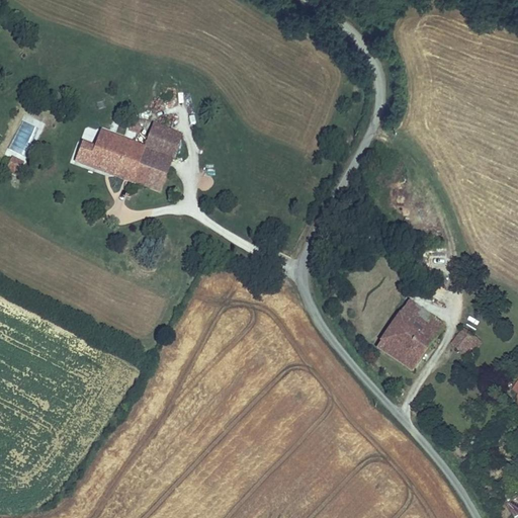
[(167,159),(110,137),(103,155),(93,151),(89,158),(124,172),(122,178),(183,202),(205,146),(177,135),(167,159)]
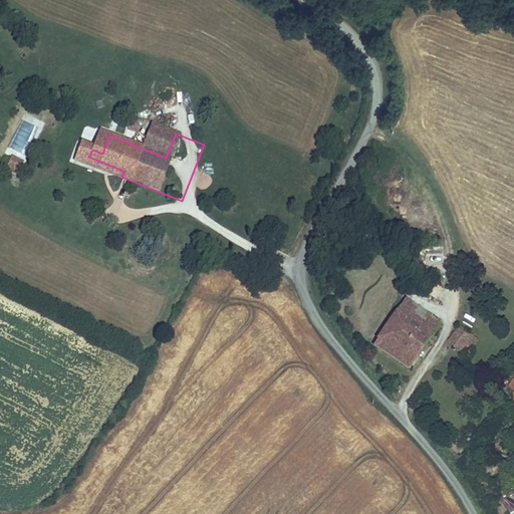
[(25,162),(12,156),(5,170),(17,176),(25,162)]
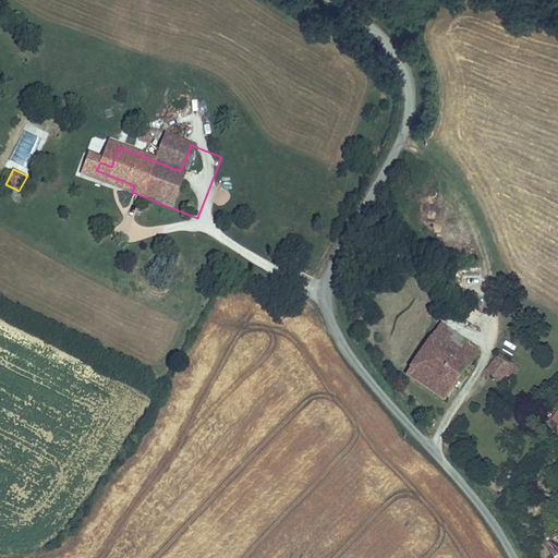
[(94,177),(132,192),(134,185),(96,170),(94,177)]
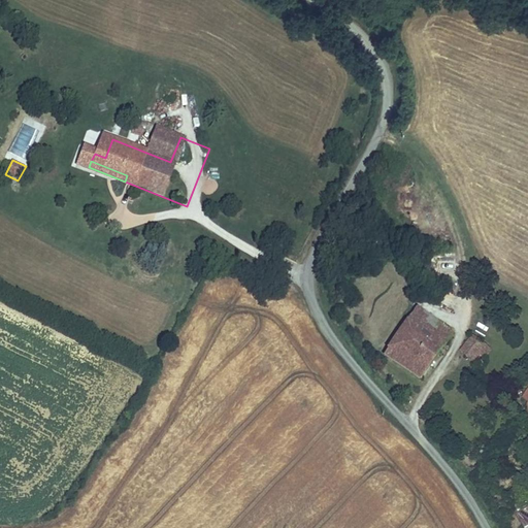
[(418,301),(381,350),(418,378),(453,331),(418,301)]
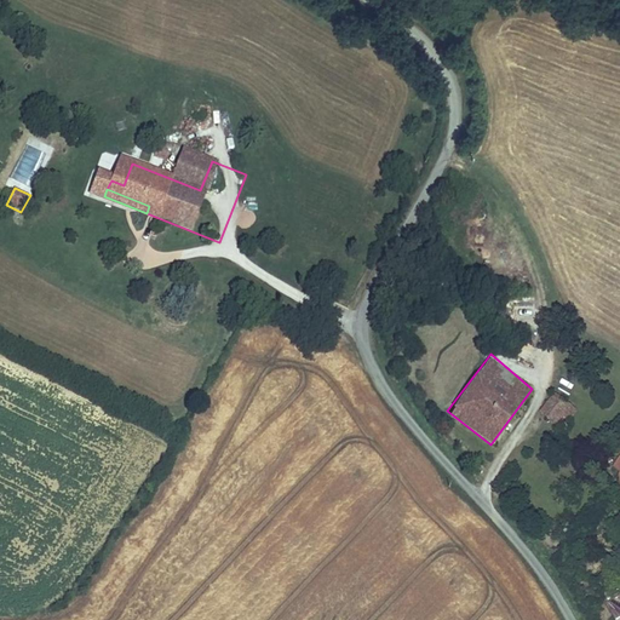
[(555,390),(552,395),(564,406),(560,412),(567,419),(577,409),(555,390)]
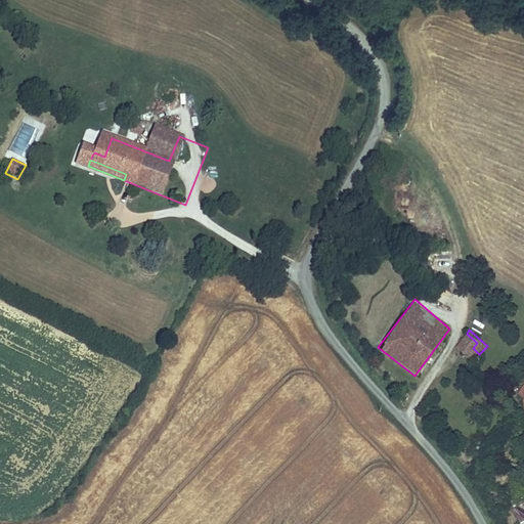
[(477,343),(467,334),(457,347),(472,361),(479,354),(473,348),(477,343)]
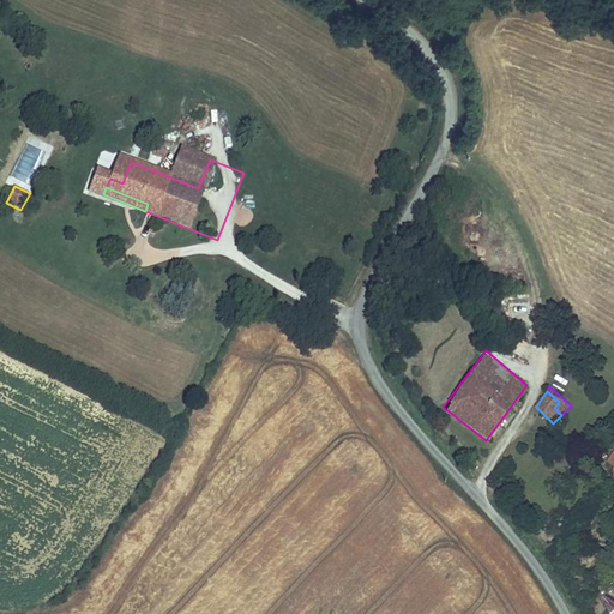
[(613,450),(603,464),(608,468),(611,480),(613,482),(613,450)]
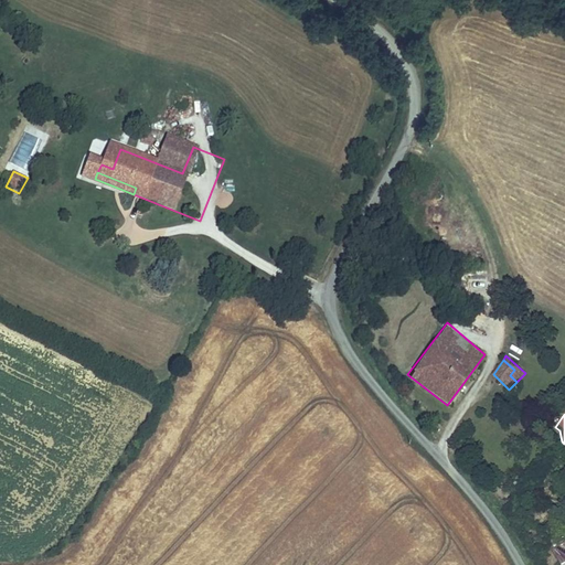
[(564,521),(550,530),(557,546),(564,542),(564,521)]
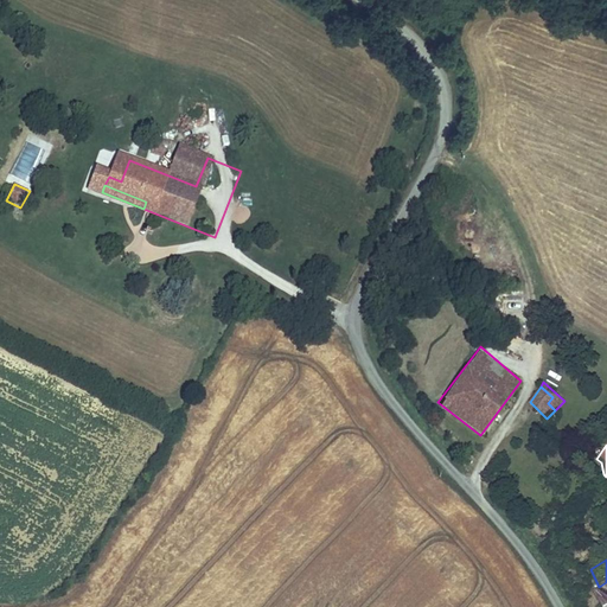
[(604,606),(606,605),(606,590),(602,585),(593,593),(604,606)]
